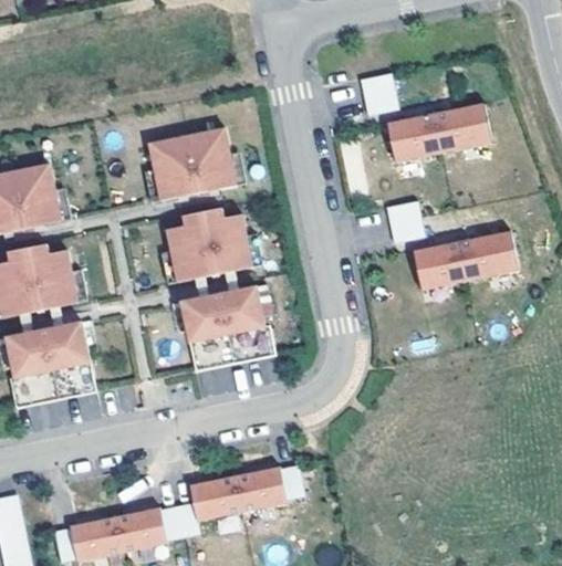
[(391,71),(358,77),(366,114),(398,107),(391,71)]
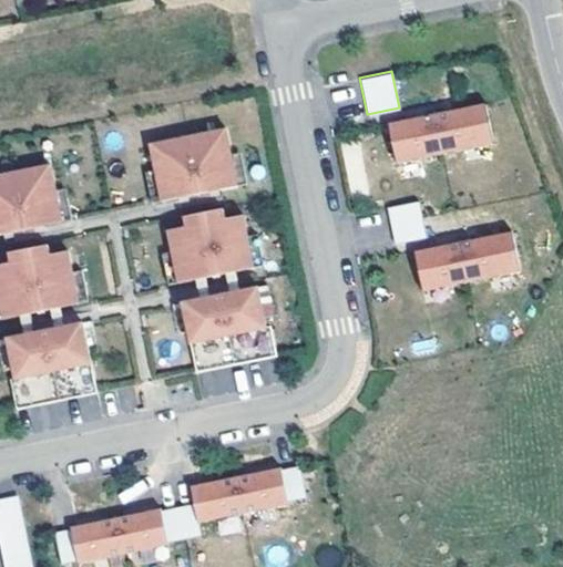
[(480,103),(384,123),(390,160),(488,140),(480,103)]
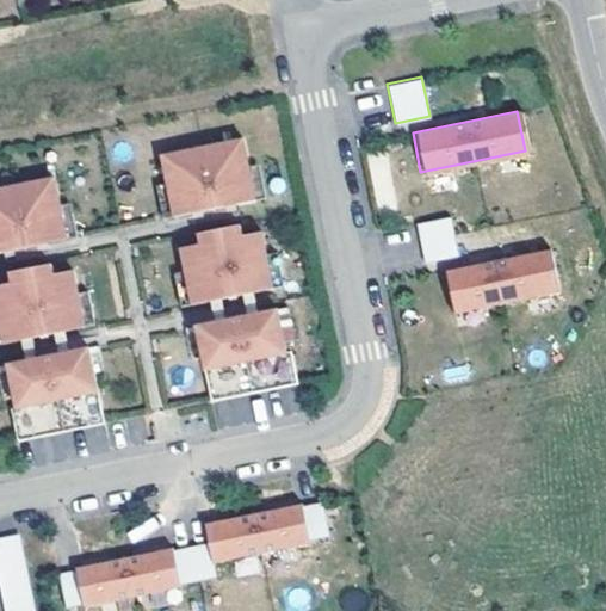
[(243,137),(159,154),(165,184),(172,217),(255,199),(248,166),(243,137)]
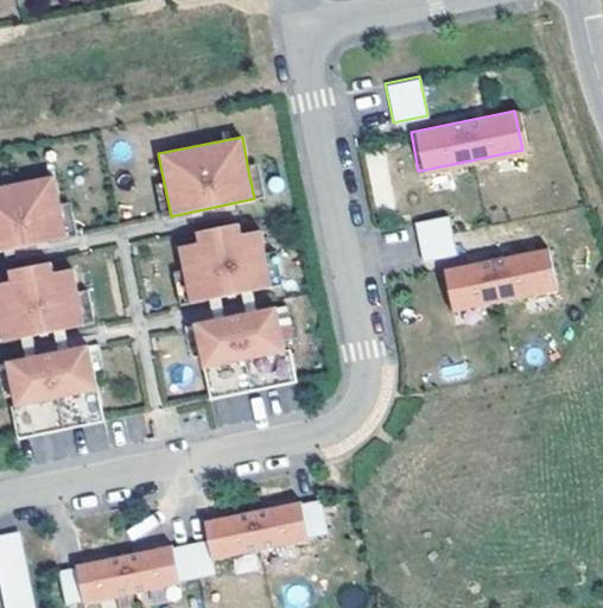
[(256,164),(247,165),(254,198),(264,197),(256,164)]
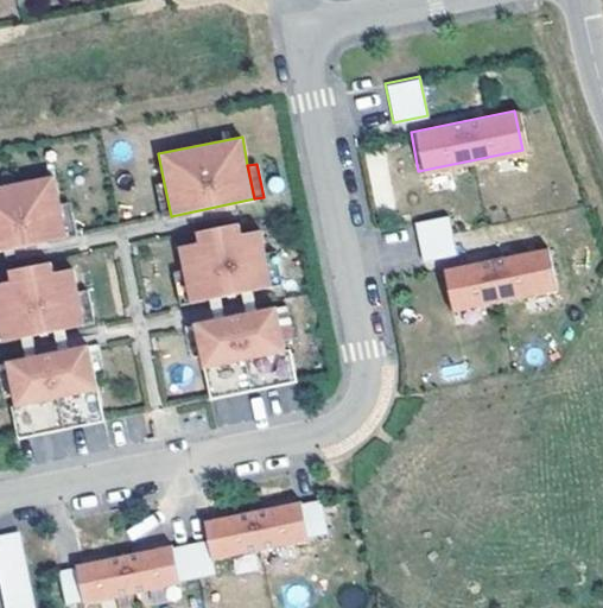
[(54,175),(0,185),(0,249),(67,236),(59,204),(54,175)]
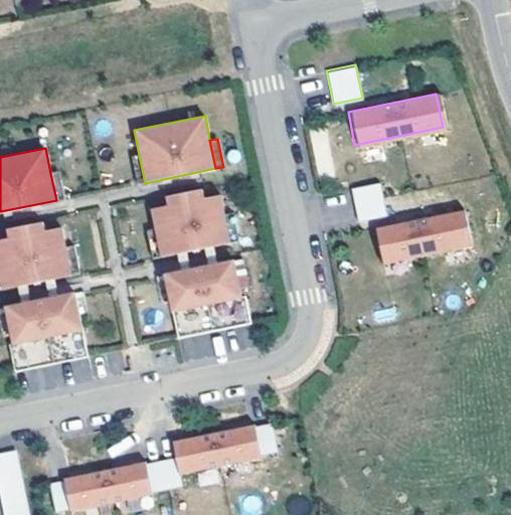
[(139,155),(131,156),(137,184),(145,183),(139,155)]
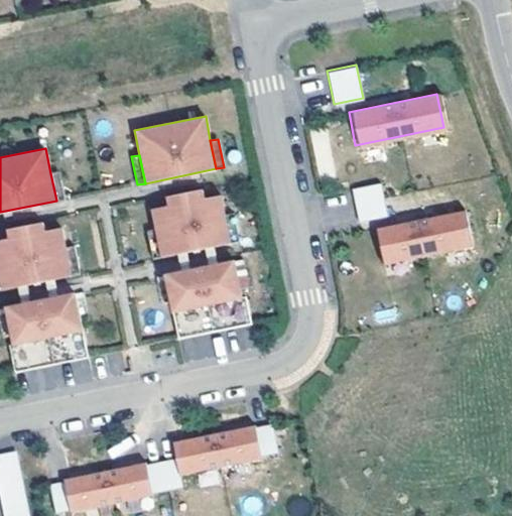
[(58,171),(50,173),(56,201),(64,200),(58,171)]
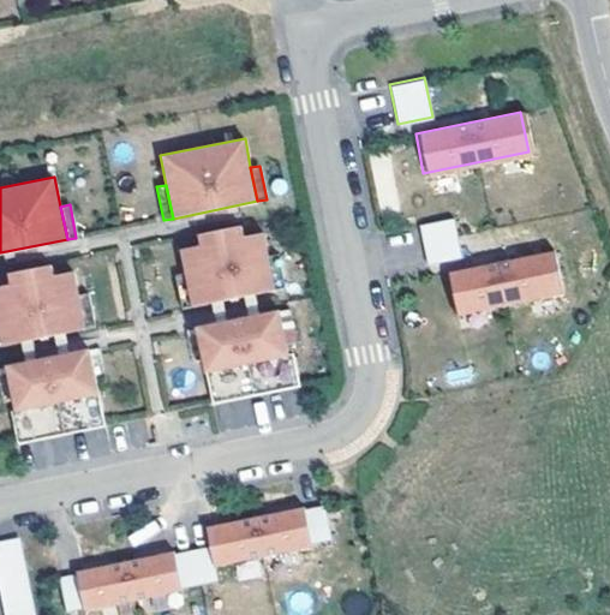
[(452,215),(417,222),(425,262),(460,255),(452,215)]
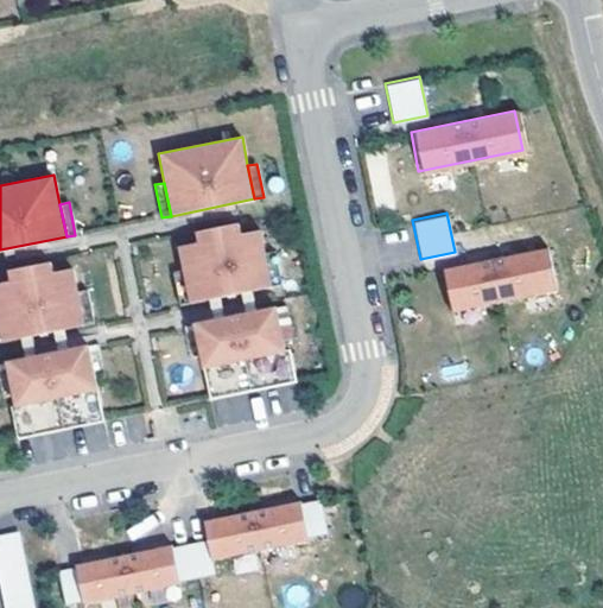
[(197,242),(177,247),(182,270),(189,303),(272,286),(265,252),(260,229),(241,234),(239,223),(195,232),(197,242)]
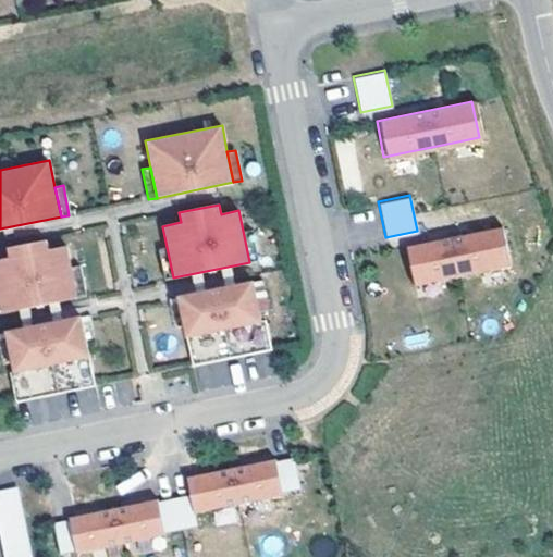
[(496,225),(402,245),(409,282),(504,262),(496,225)]
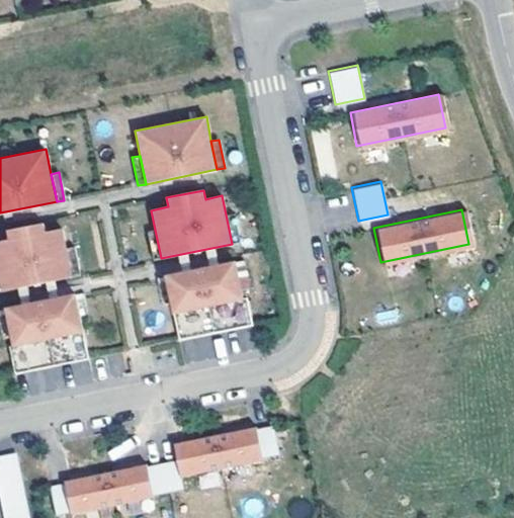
[(233,213),(226,214),(232,244),(239,242),(233,213)]
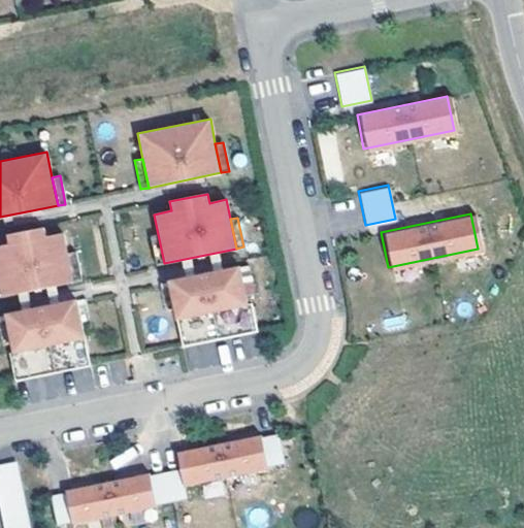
[(7,243),(0,244),(0,296),(72,282),(67,253),(63,233),(45,236),(43,227),(6,235),(7,243)]
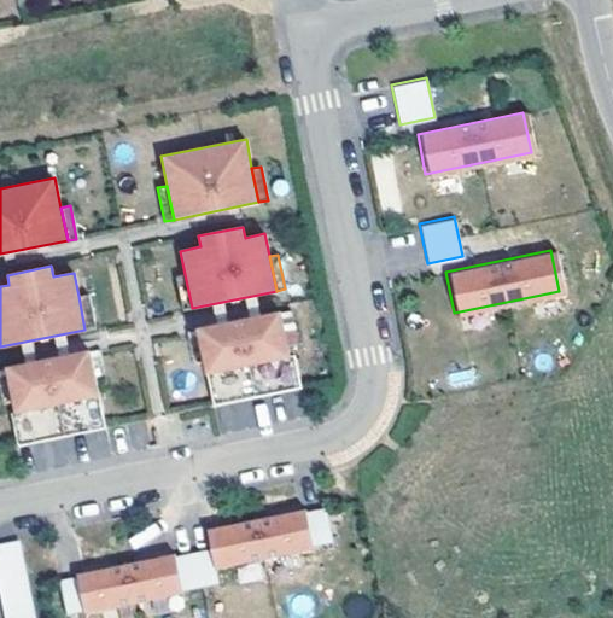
[(185,274),(176,275),(184,310),(192,308),(185,274)]
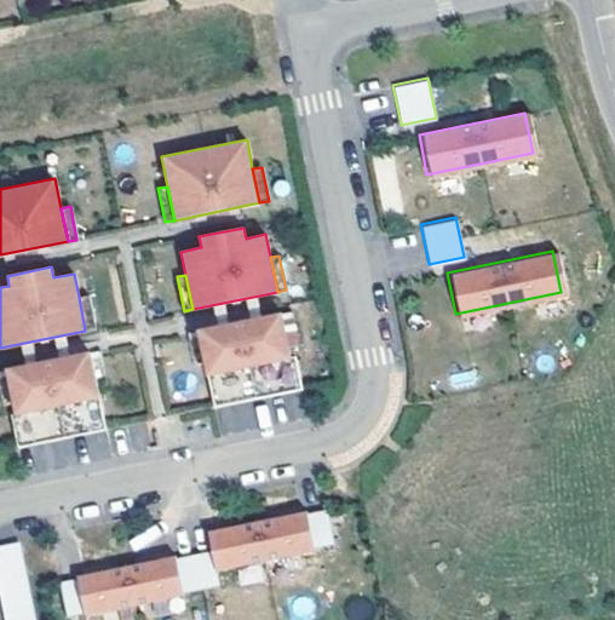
[(86,296),(79,297),(85,331),(93,328),(86,296)]
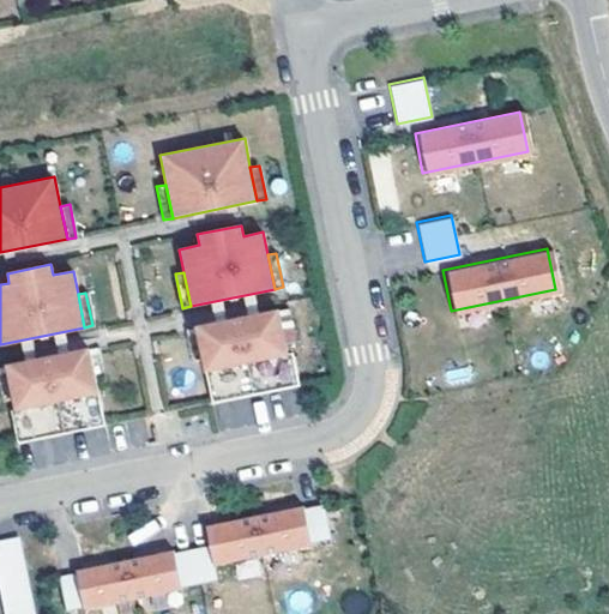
[(287,308),(279,309),(287,344),(293,343),(287,308)]
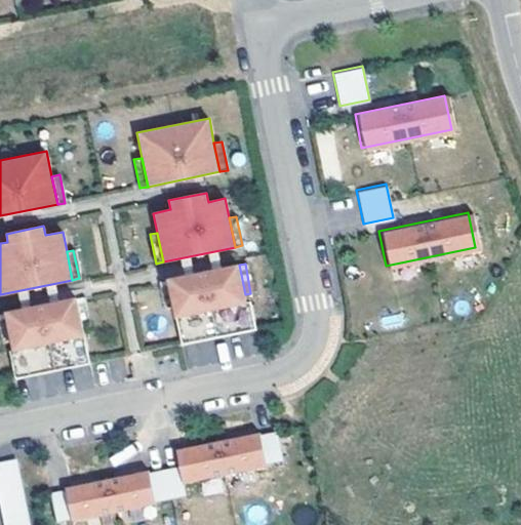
[(239,265),(167,279),(173,309),(181,345),(255,330),(249,301),(246,303),(245,294),(239,265)]
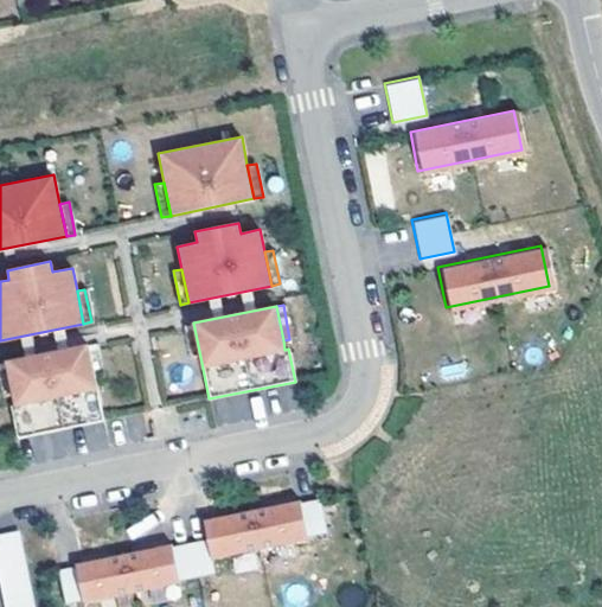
[(193,323),(184,325),(191,359),(200,357),(193,323)]
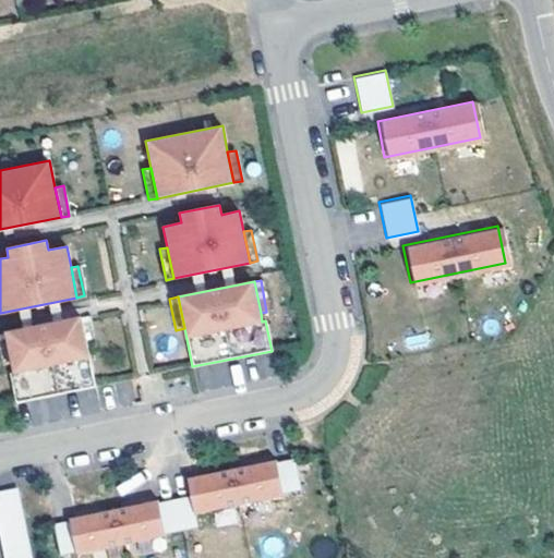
[(88,316),(81,318),(86,348),(95,347),(88,316)]
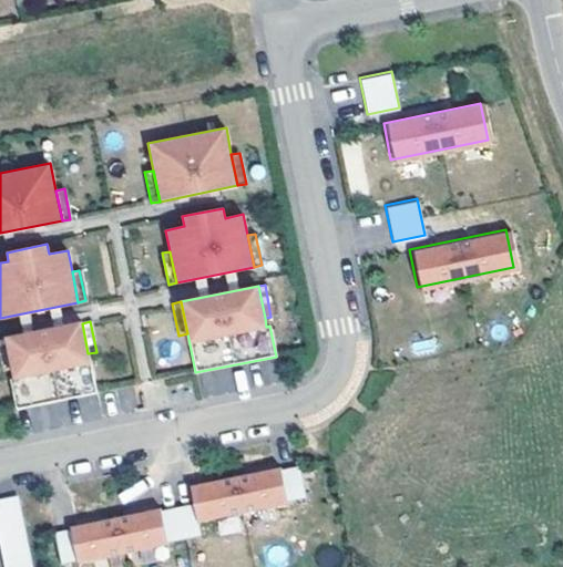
[(82,323),(4,339),(11,370),(12,378),(9,379),(16,410),(96,393),(88,353),(82,323)]
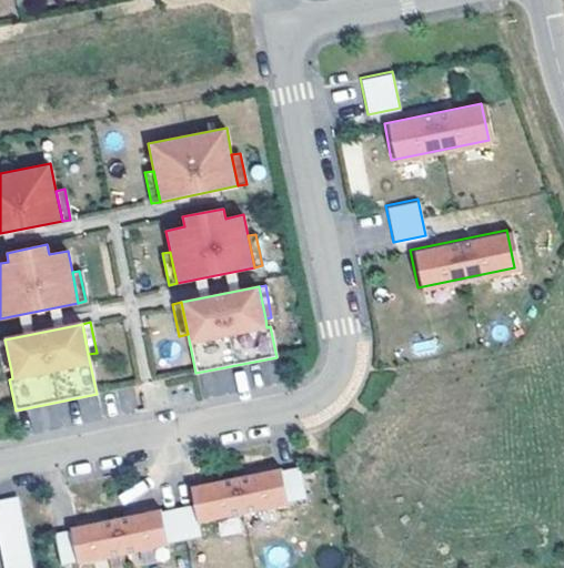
[(4,340),(0,341),(0,351),(4,371),(11,371),(4,340)]
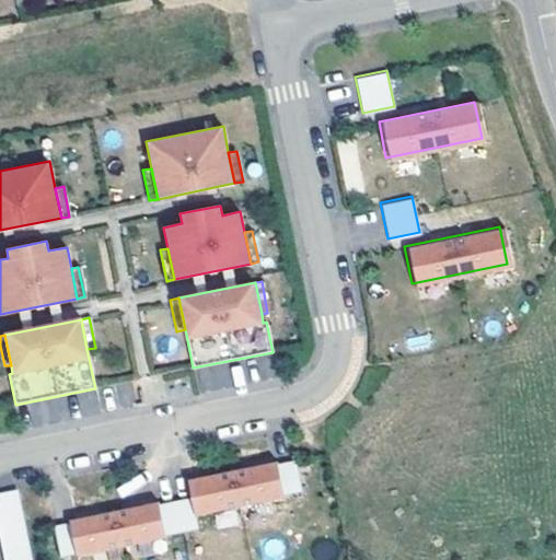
[(68,522),(51,525),(59,559),(74,556),(76,557),(164,539),(164,537),(198,531),(195,516),(285,499),(284,498),(301,493),(294,459),(277,463),(277,462),(187,479),(190,497),(158,503),(158,502),(68,521),(68,522)]
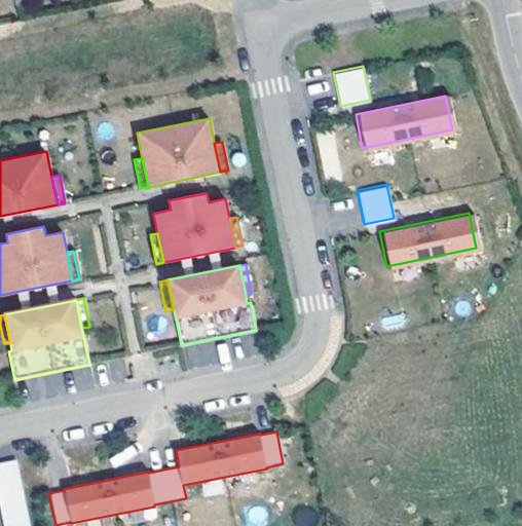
[(26,525),(13,460),(0,462),(0,488),(7,525),(26,525)]
